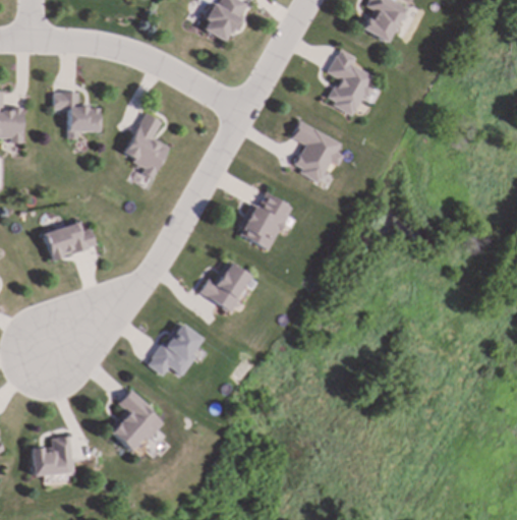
[(212,2),(204,17),(210,20),(205,31),(229,42),(247,3),(241,0),(220,0),(218,5),(212,2)]
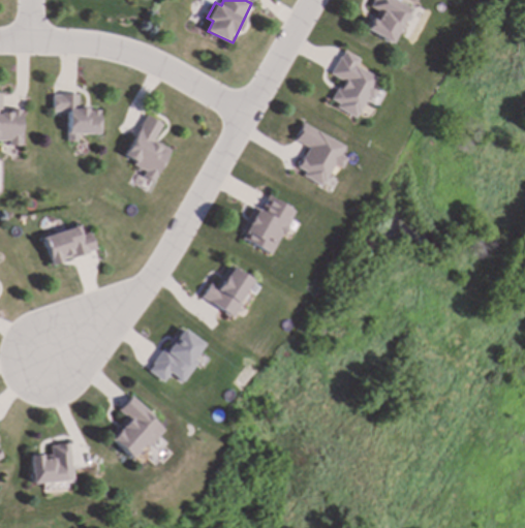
[(368,30),(394,42),(411,6),(398,0),(374,0),(371,7),(377,10),(368,30)]
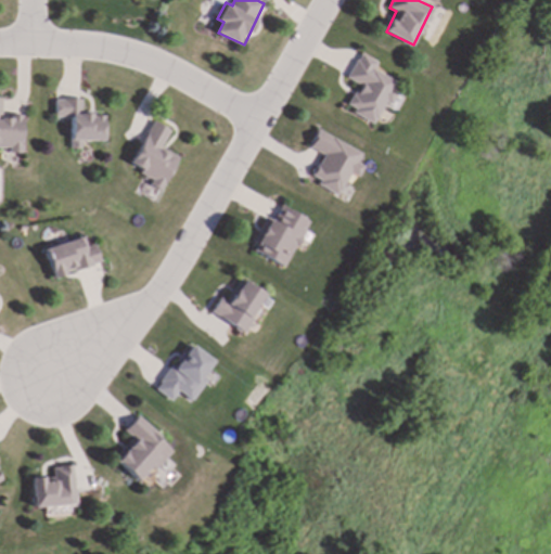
[(349,78),(360,84),(348,108),(376,121),(386,102),(392,104),(397,93),(394,91),(398,81),(374,69),(379,61),(361,52),(349,78)]
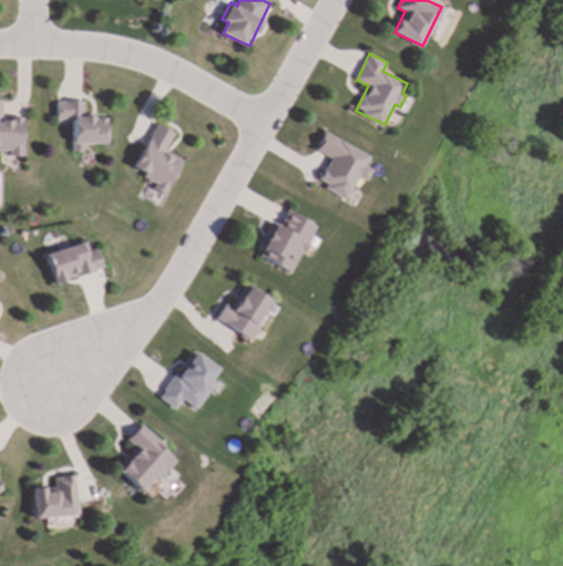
[(26,119),(4,119),(4,99),(0,99),(0,148),(11,148),(11,155),(24,156),(26,119)]
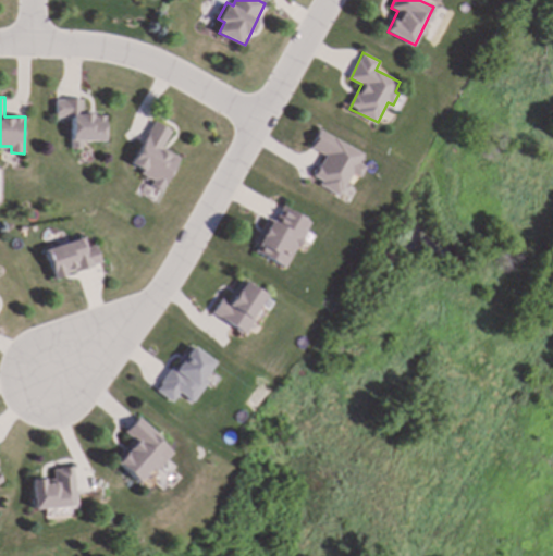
[(107,140),(108,113),(85,113),(86,99),(59,99),(59,116),(74,118),(73,149),(84,149),(85,140),(107,140)]
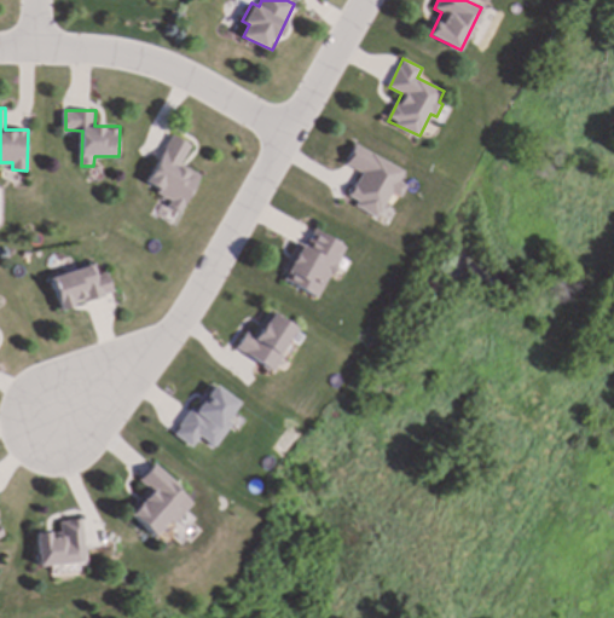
[(184,213),(202,174),(184,165),(193,144),(173,134),(149,183),(162,189),(160,194),(172,200),(169,206),(184,213)]
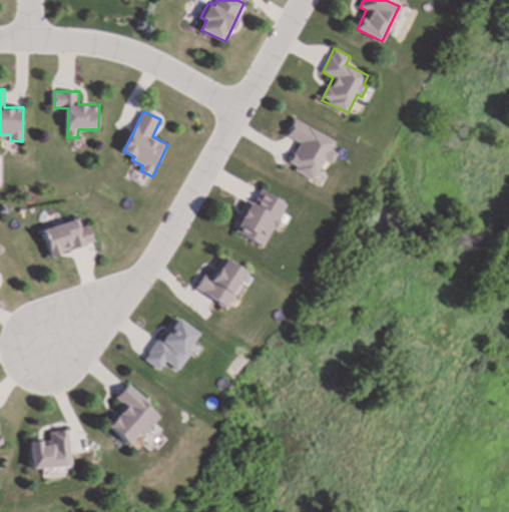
[(336,141),(296,119),(287,135),(301,142),(289,165),(314,178),(325,159),(332,162),(337,153),(331,149),(336,141)]
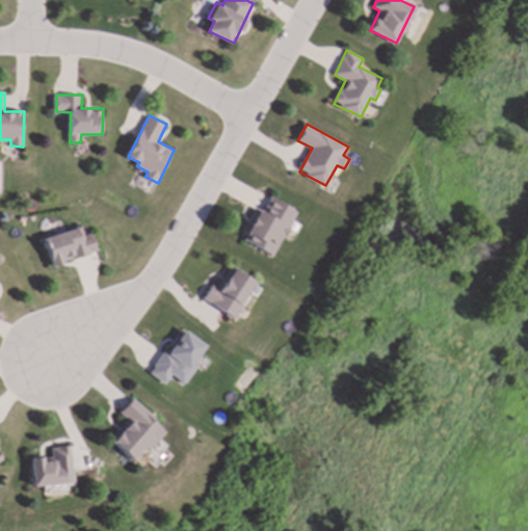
[(264,211),(257,208),(242,241),(278,256),(297,209),(270,197),(264,211)]
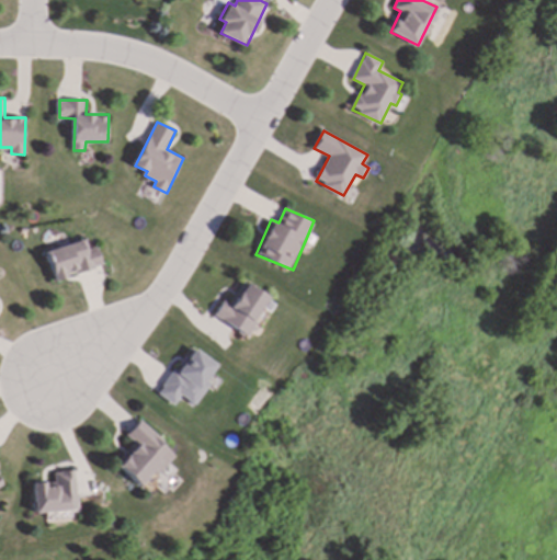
[(48,250),(56,280),(105,266),(100,247),(91,249),(89,240),(48,250)]
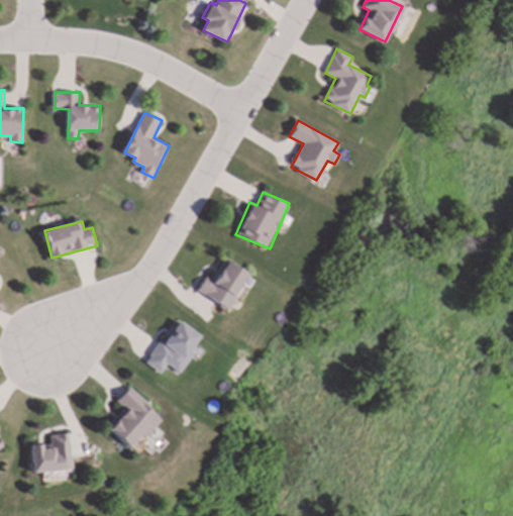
[(248,272),(225,261),(215,281),(206,277),(198,293),(230,308),(248,272)]
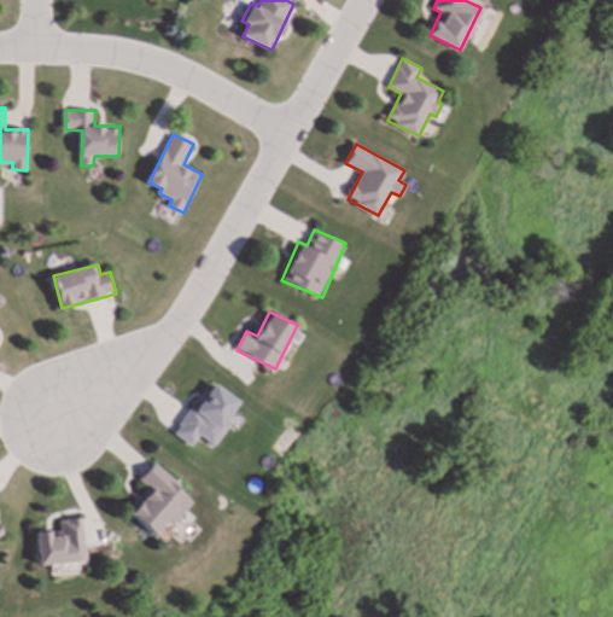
[(239,401),(215,384),(197,408),(193,406),(174,432),(193,446),(199,436),(215,447),(232,423),(227,419),(239,401)]
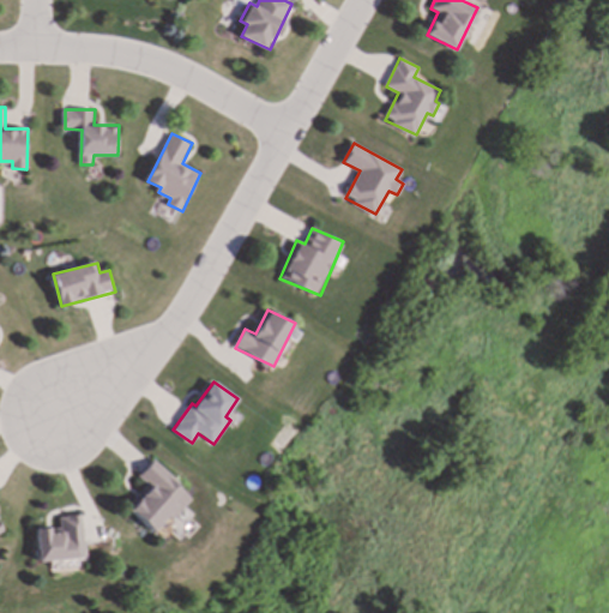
[(154,460),(139,475),(149,484),(127,508),(152,532),(167,516),(172,521),(193,497),(154,460)]
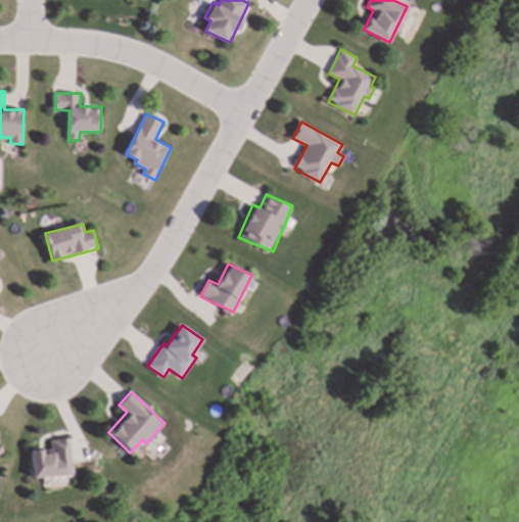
[(72,475),(69,438),(51,439),(52,453),(43,454),(43,448),(32,449),(33,478),(72,475)]
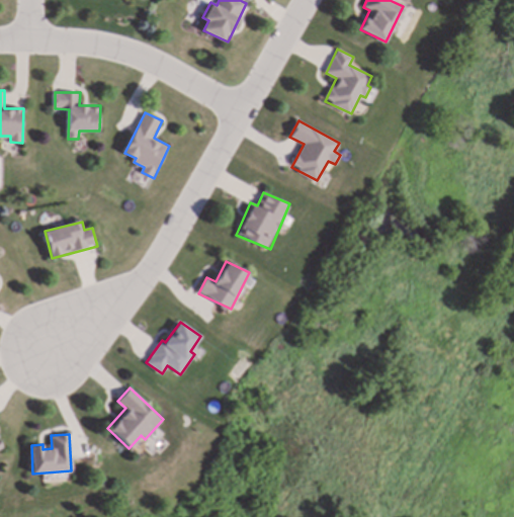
All buildings are outlined.
